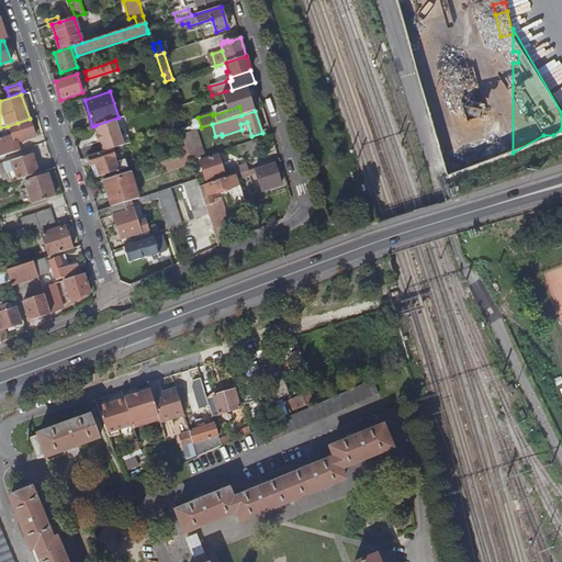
[(120,136),(126,133),(121,117),(119,117),(96,125),(99,135),(96,136),(98,142),(100,142),(103,152),(112,149),(120,146),(123,145),(120,136)]
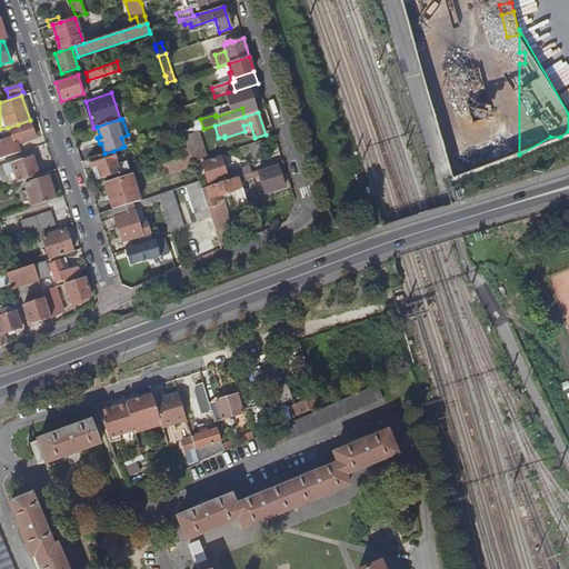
[(0,159),(20,152),(17,145),(36,138),(30,120),(18,125),(8,128),(12,138),(2,141),(0,142),(0,159)]
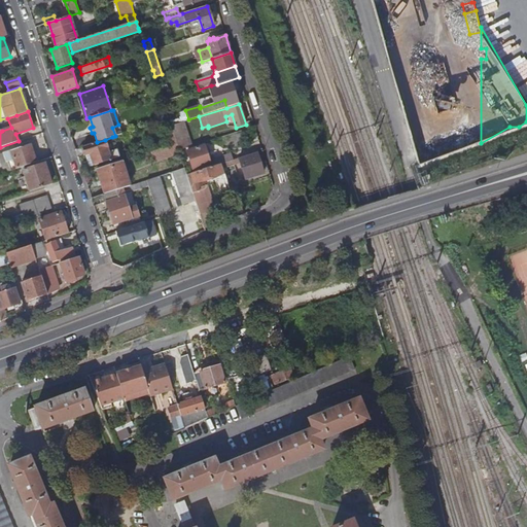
[(7,118),(0,119),(0,126),(2,131),(11,128),(7,118)]
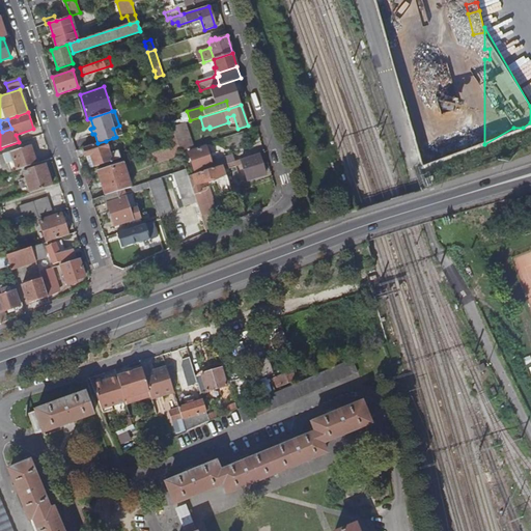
[(185,122),(172,127),(177,145),(179,151),(184,150),(193,147),(185,122)]
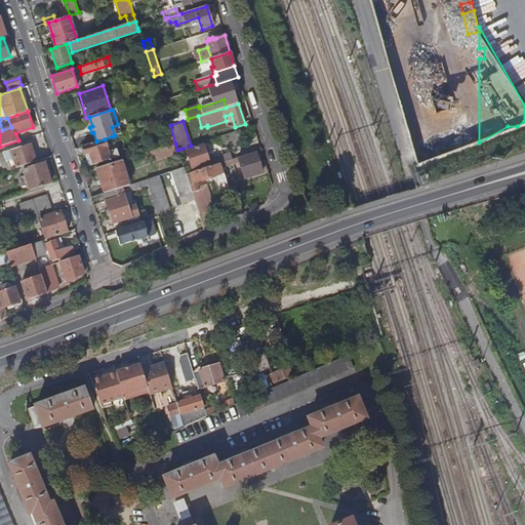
[(115,135),(121,133),(118,124),(112,127),(115,135)]
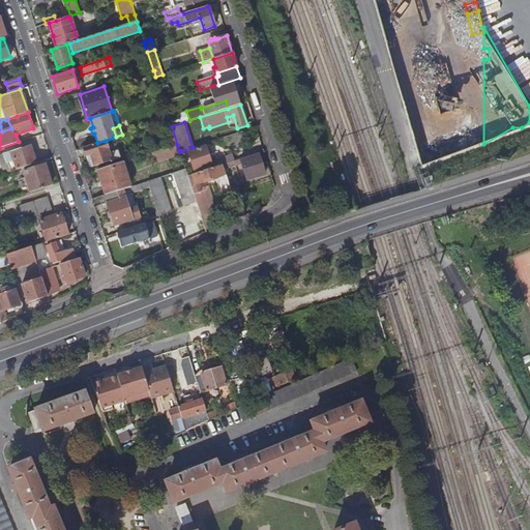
[(113,138),(106,141),(112,160),(117,158),(114,147),(116,146),(113,138)]
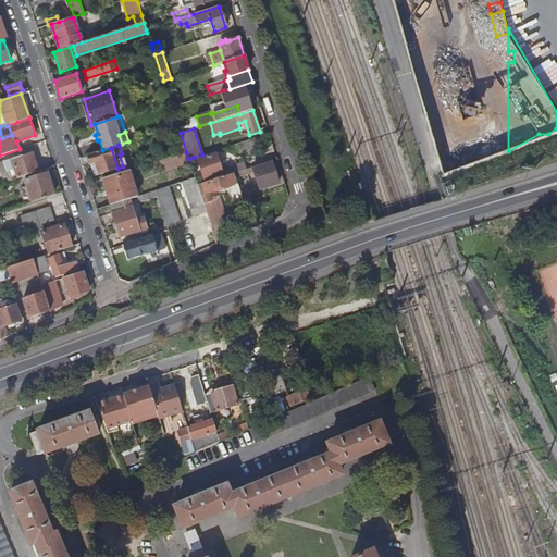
[(102,150),(87,155),(90,164),(95,163),(98,174),(118,169),(111,148),(102,150)]
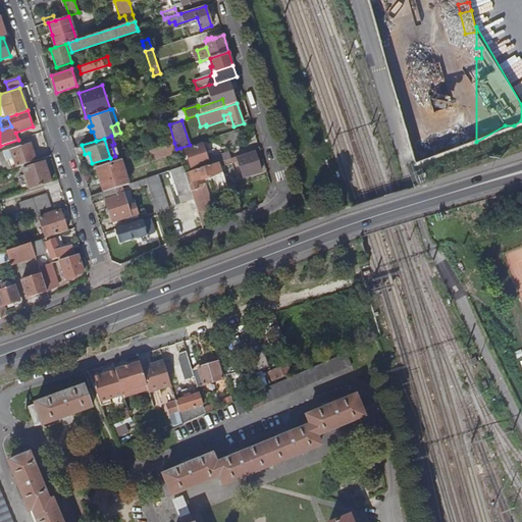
[(0,152),(0,157),(5,171),(36,161),(30,143),(0,152)]
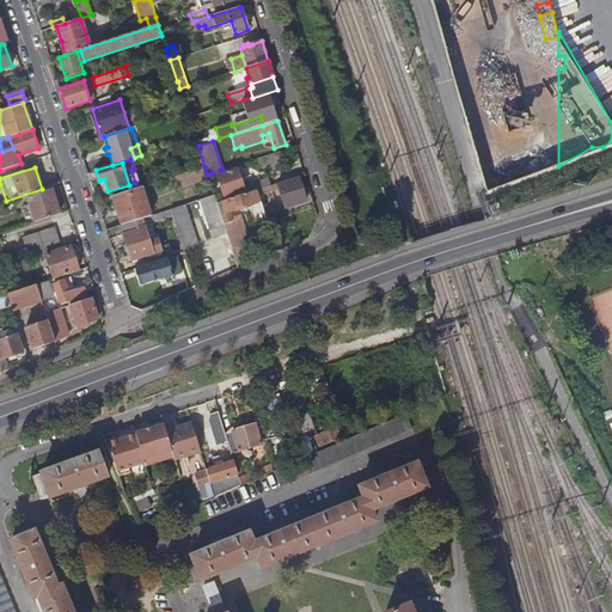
[(207,175),(204,167),(183,175),(185,184),(208,177),(207,175)]
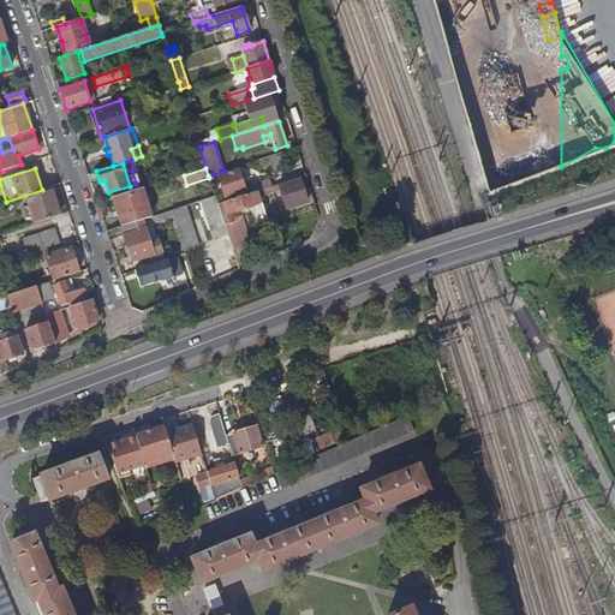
[(219,175),(225,197),(245,191),(246,195),(257,191),(258,191),(262,190),(258,181),(243,186),(238,169),(219,175)]
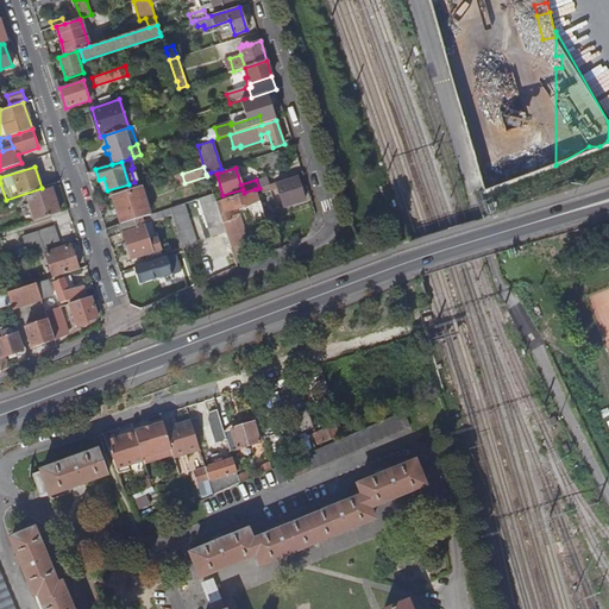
[(296,176),(276,183),(277,189),(283,207),(305,200),(296,176)]
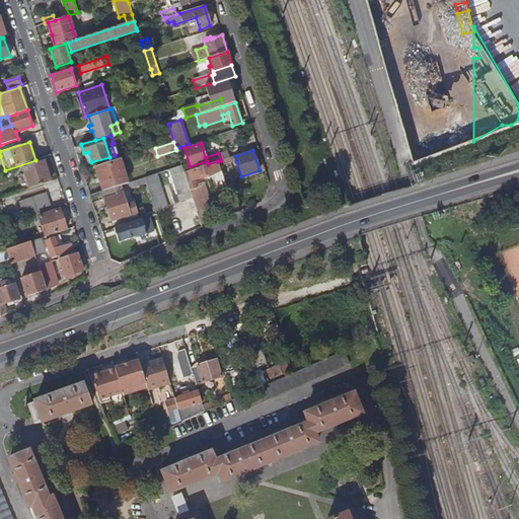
[(221,160),(218,161),(219,166),(236,161),(235,156),(221,160)]
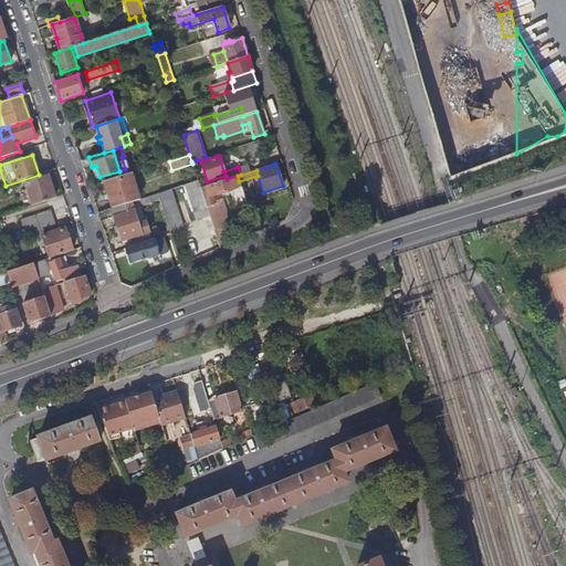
[(130,174),(103,182),(107,196),(111,209),(124,205),(132,202),(133,201),(138,200),(130,174)]
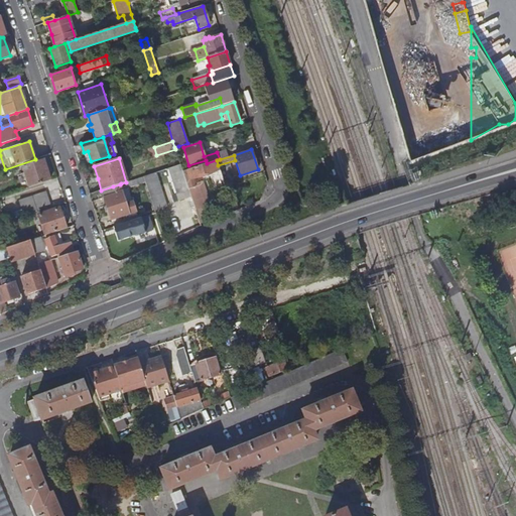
[(43,160),(23,167),(29,187),(50,180),(43,160)]
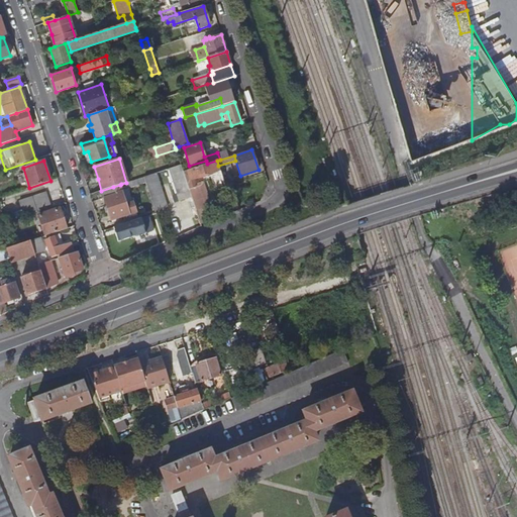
[(219,171),(216,161),(207,164),(183,172),(189,189),(196,187),(194,179),(219,171)]
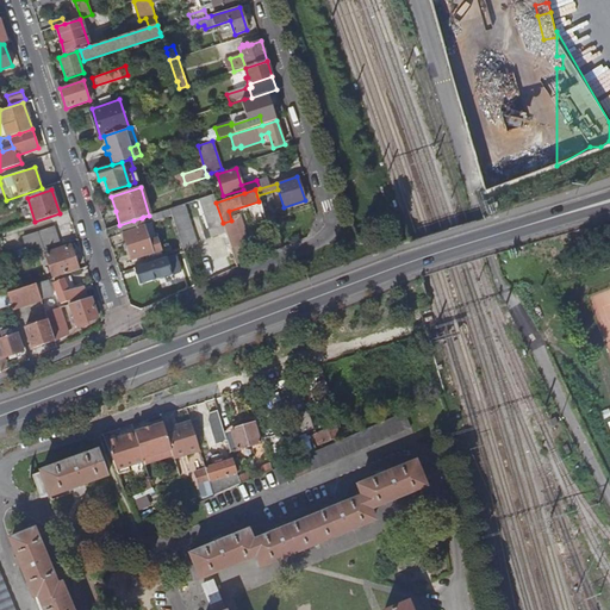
[(223,223),(216,203),(213,194),(199,199),(211,237),(225,232),(223,223)]
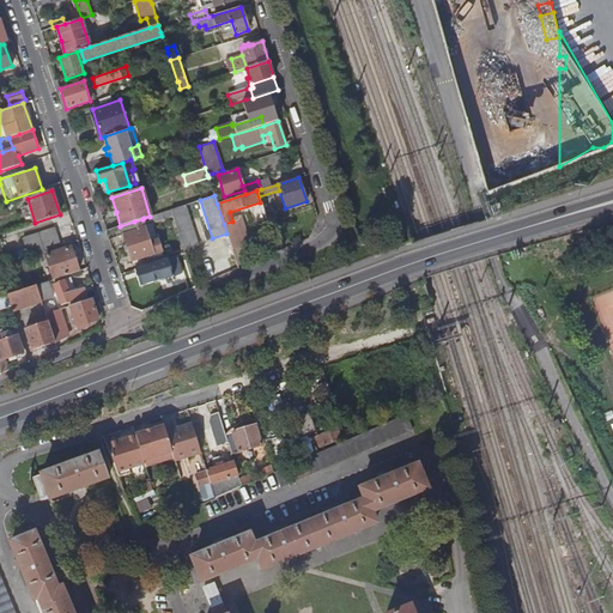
[(186,205),(171,210),(174,217),(184,250),(199,246),(186,205)]
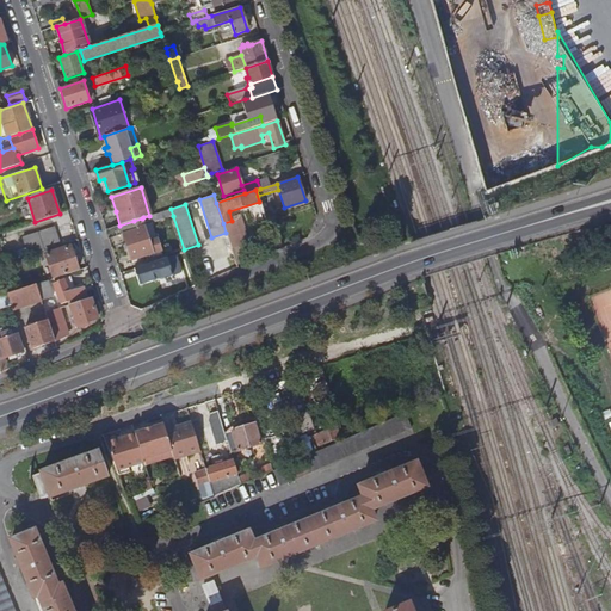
[(173,216),(171,209),(149,216),(143,217),(146,223),(156,220),(156,221),(173,216)]
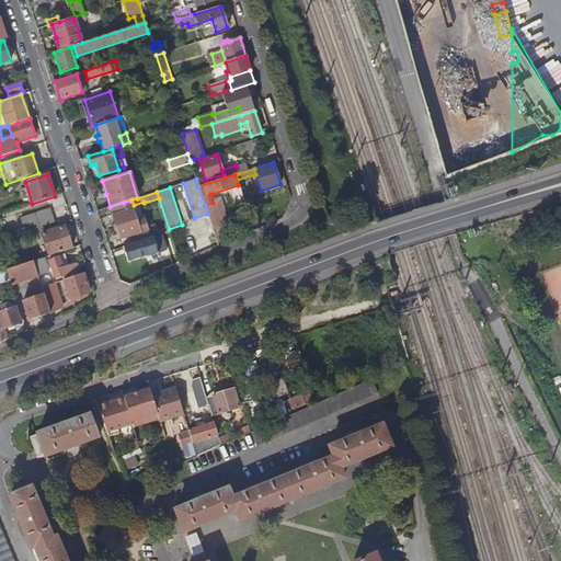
[(253,198),(244,201),(248,212),(256,208),(253,198)]
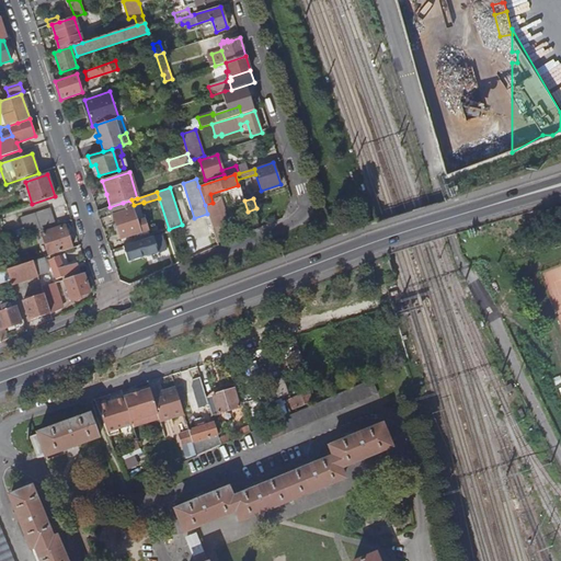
[(137,221),(130,201),(123,203),(124,204),(126,210),(113,215),(121,239),(147,230),(144,219),(137,221)]
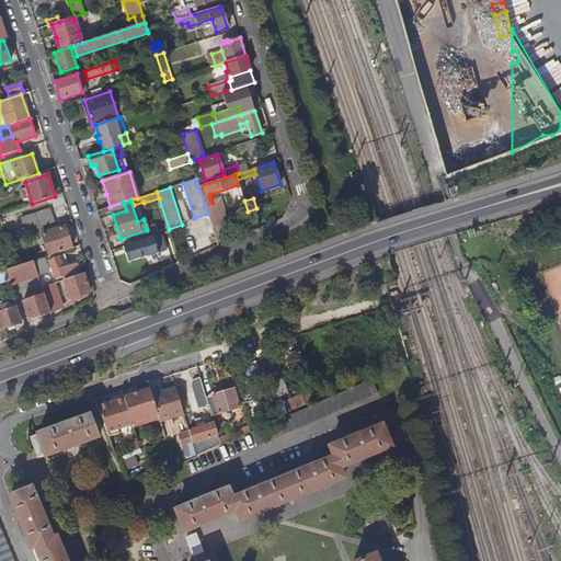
[(126,210),(124,204),(110,208),(112,215),(113,215),(126,210)]
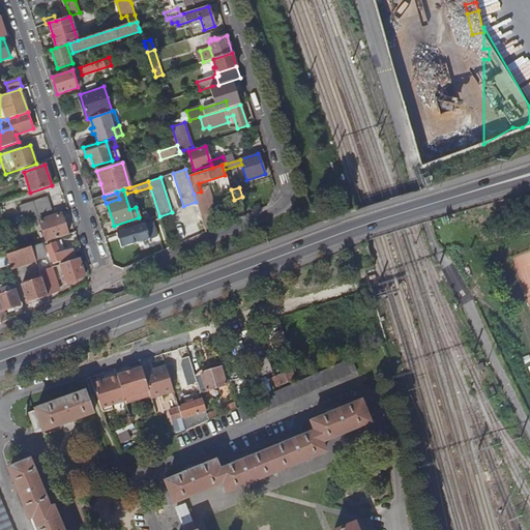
[(20,206),(25,222),(53,212),(47,197),(20,206)]
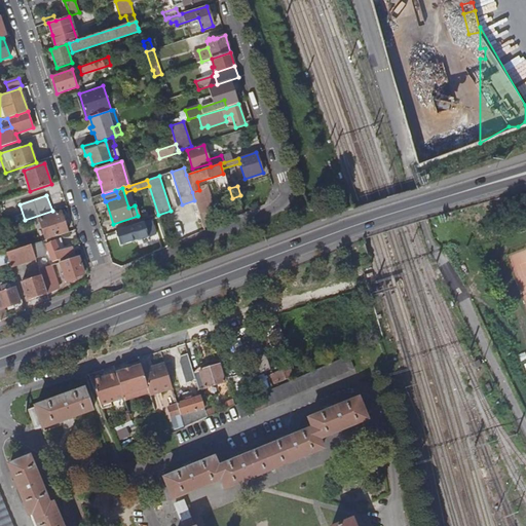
[(61,212),(39,219),(46,239),(48,239),(68,233),(61,212)]
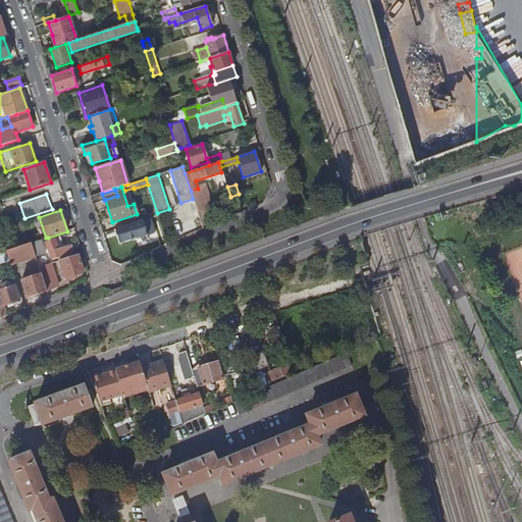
[(157,233),(153,217),(116,225),(119,242),(157,233)]
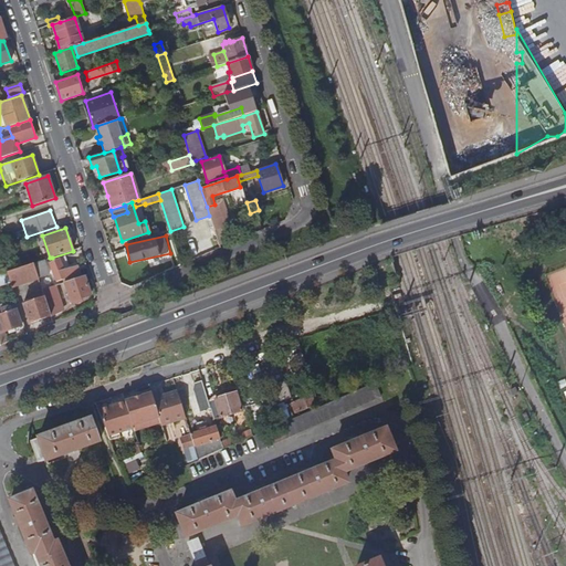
[(65,282),(81,278),(76,266),(69,269),(65,257),(53,261),(49,263),(59,284),(65,282)]
